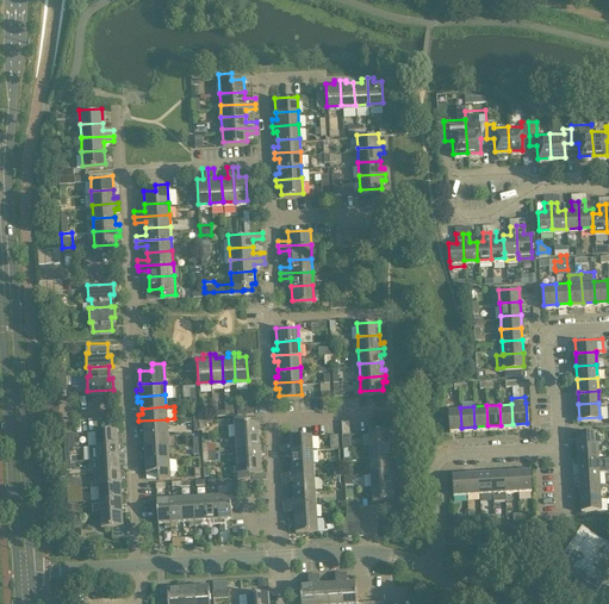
[(448,428),(461,428),(460,408),(447,408),(448,428)]
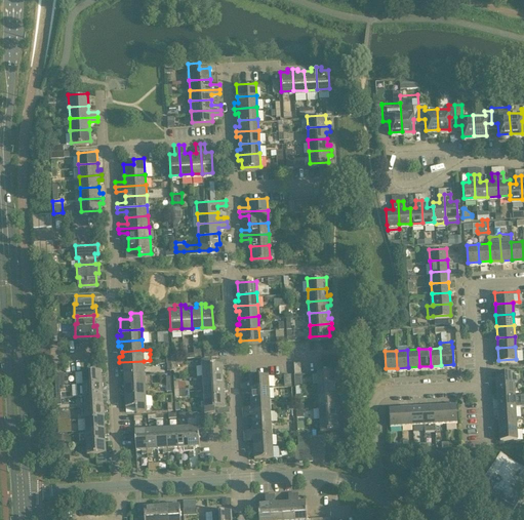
[(211,362),(211,357),(200,357),(201,373),(223,372),(222,361),(211,362)]
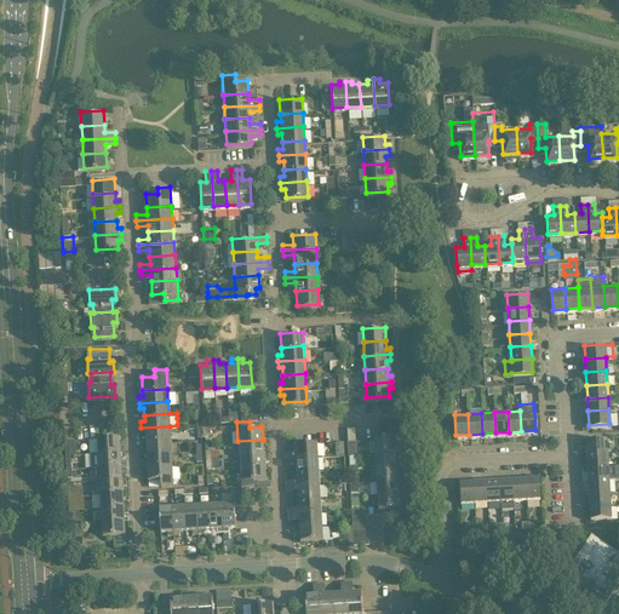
[(170,426),(141,428),(141,434),(145,432),(145,440),(170,439),(170,426)]
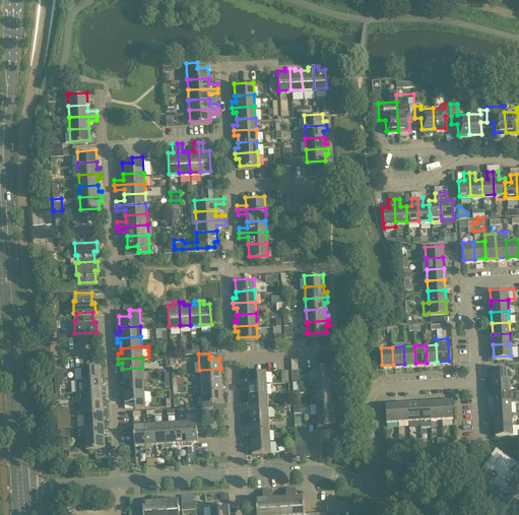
[(81,377),(104,375),(103,371),(100,371),(100,364),(81,365),(81,377)]
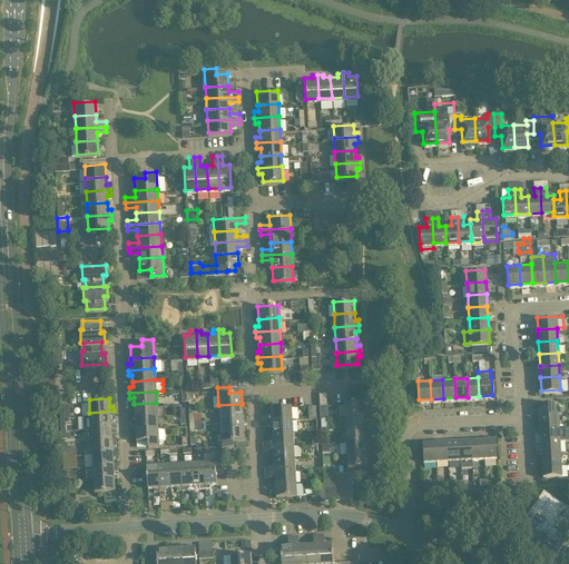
[(344,414),(374,412),(374,406),(364,407),(364,399),(343,401),(344,414)]
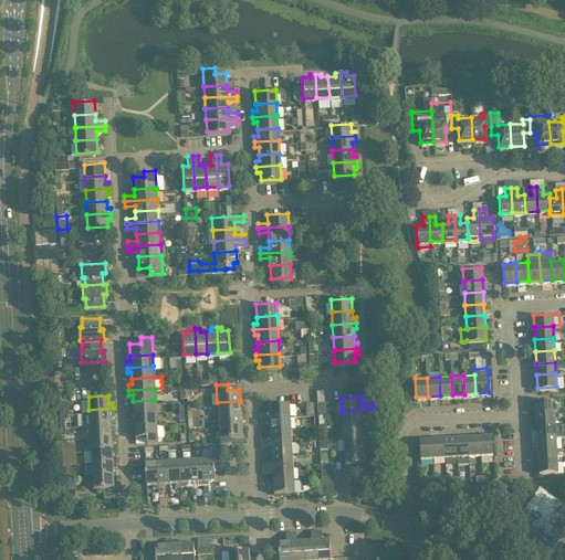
[(73,404),(67,405),(67,398),(58,399),(59,412),(67,411),(74,411),(73,404)]
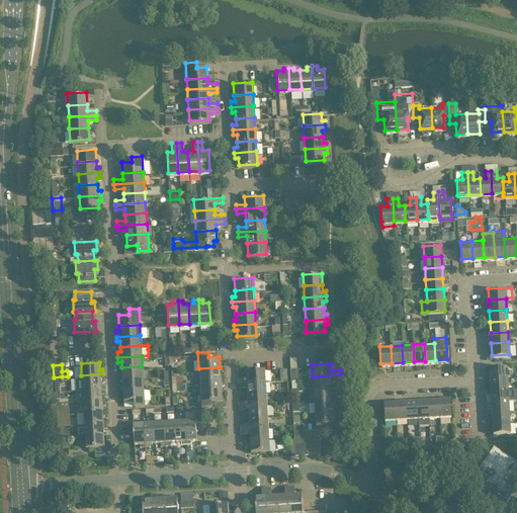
[(489,365),(489,377),(506,376),(506,364),(489,365)]
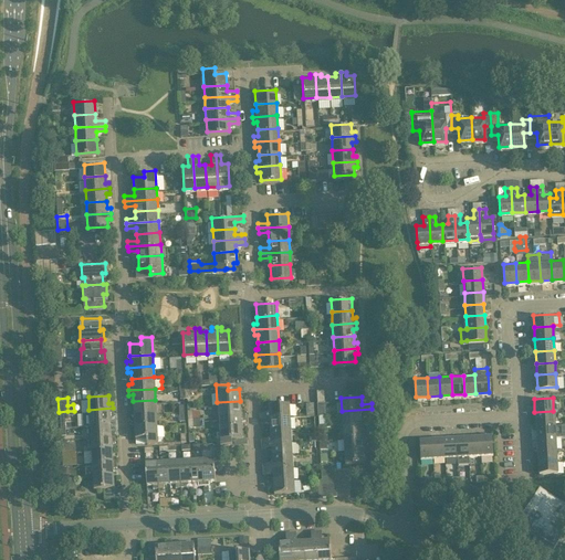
[(129,412),(156,411),(155,400),(133,401),(133,407),(129,407),(129,412)]
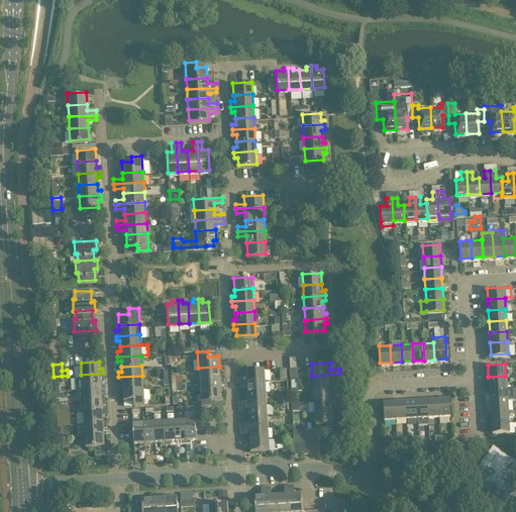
[(219,372),(219,367),(198,368),(199,378),(223,377),(222,372),(219,372)]
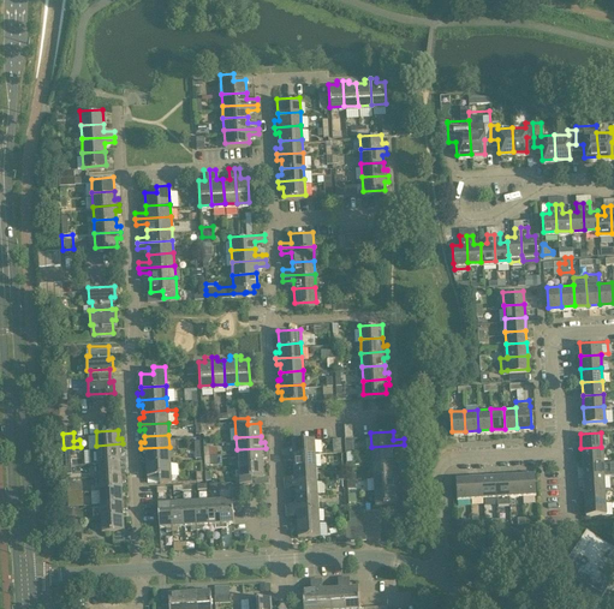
[(314,449),(314,436),(291,437),(292,446),(281,447),(281,452),(314,449)]
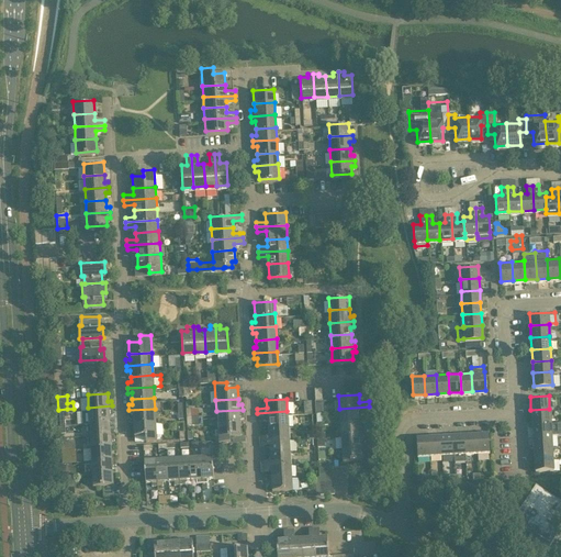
[(112,405),(88,408),(81,408),(82,421),(89,420),(109,419),(109,412),(112,411),(112,405)]
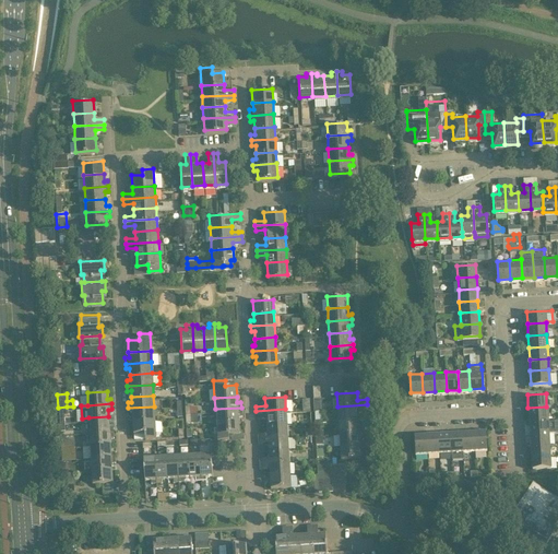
[(367,410),(367,404),(337,407),(339,419),(358,417),(358,410),(367,410)]
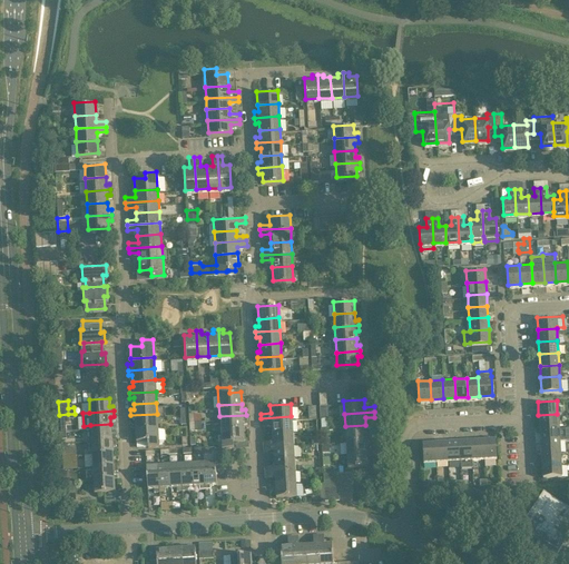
[(157,425),(157,414),(130,415),(131,421),(135,421),(135,426),(157,425)]
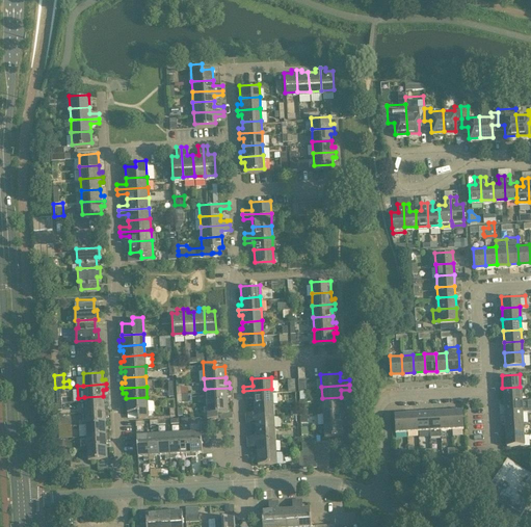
[(521,397),(520,387),(502,388),(503,398),(521,397)]
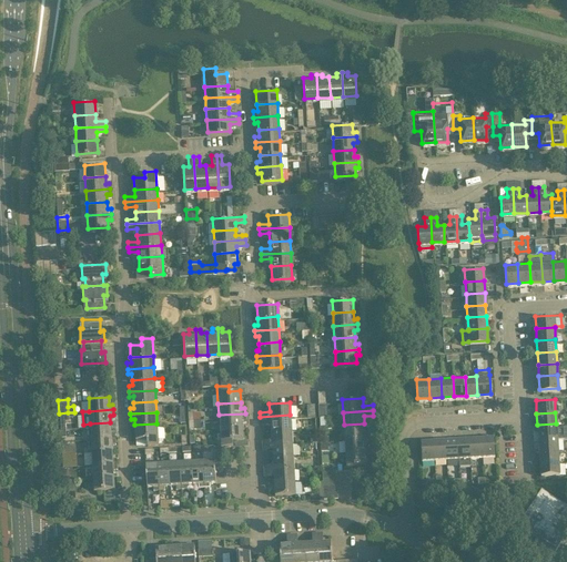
[(242,419),(245,419),(245,414),(219,415),(219,426),(242,425),(242,419)]
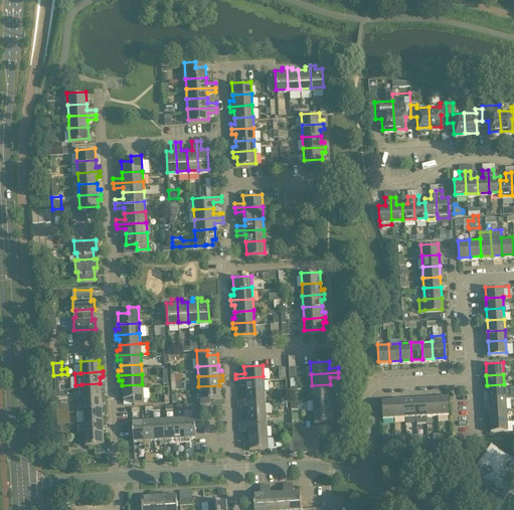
[(245,389),(264,388),(263,376),(235,378),(235,383),(244,382),(245,389)]
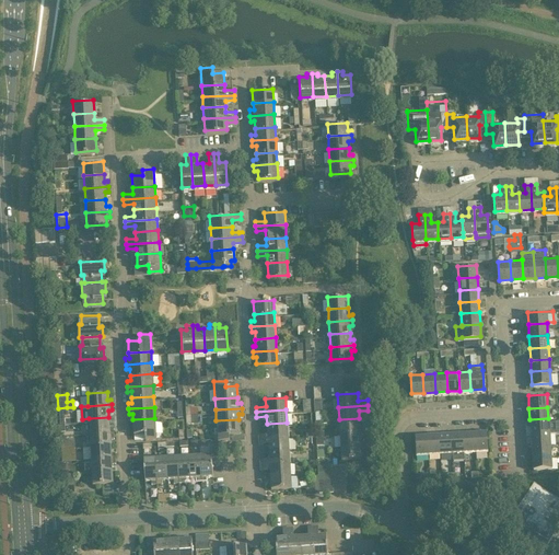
[(90,431),(113,429),(113,424),(109,424),(108,417),(89,418),(90,431)]
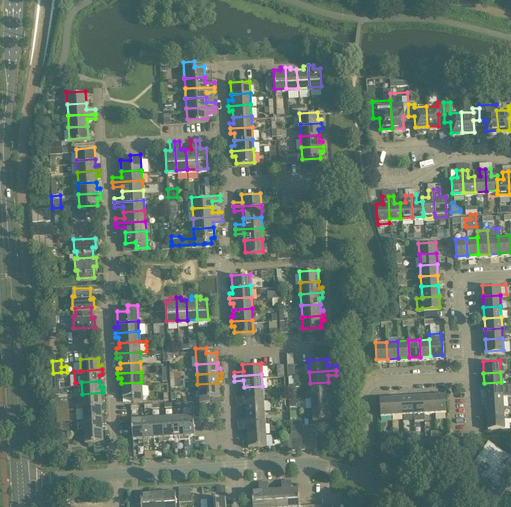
[(132,393),(132,399),(142,398),(141,382),(121,383),(122,394),(132,393)]
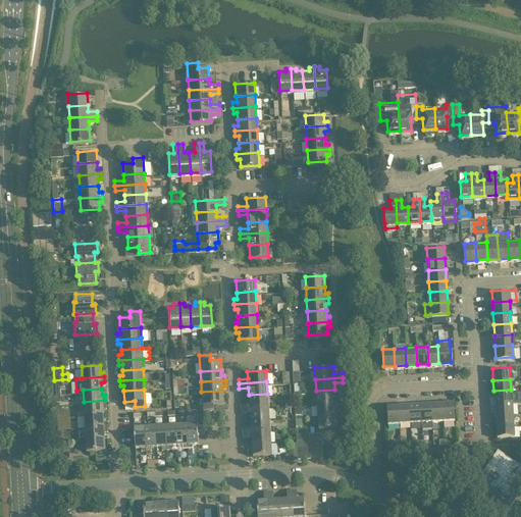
[(344,396),(341,396),(334,396),(334,390),(316,391),(316,402),(344,400),(344,396)]
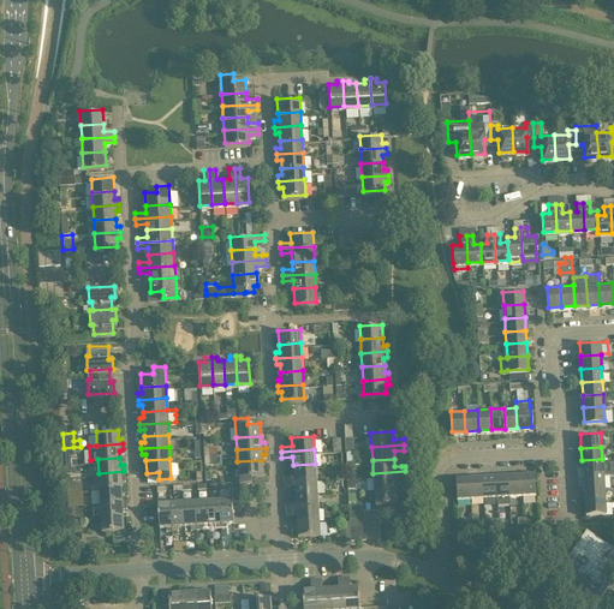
[(602,459),(582,460),(583,473),(603,472),(610,472),(609,459),(602,459)]
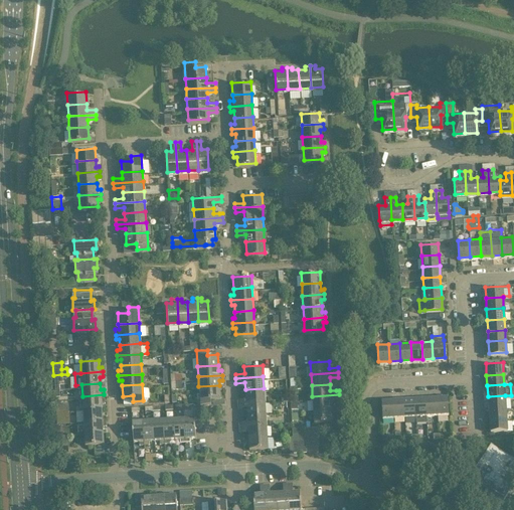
[(220,396),(219,385),(198,386),(199,402),(210,402),(210,396),(220,396)]
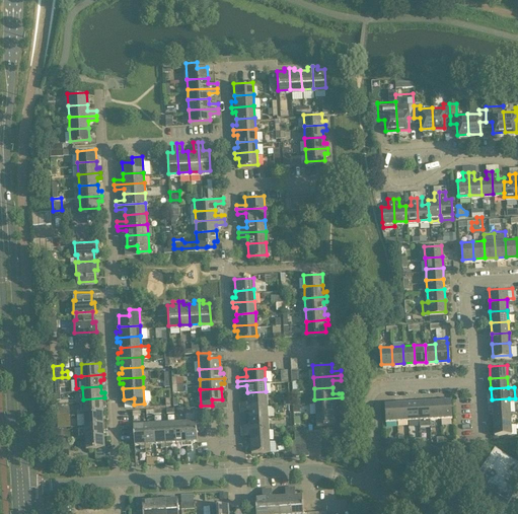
[(239,405),(267,402),(266,391),(247,392),(247,399),(238,399),(239,405)]
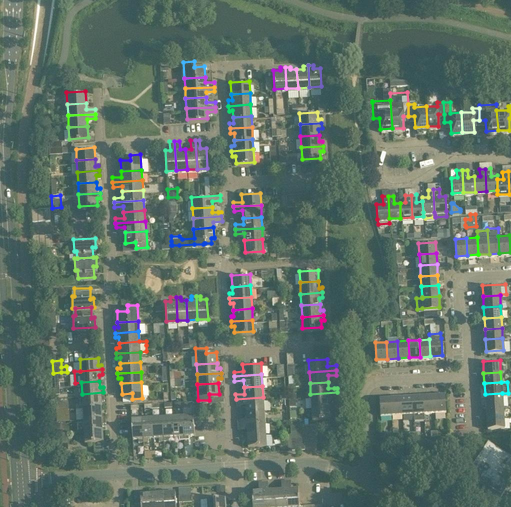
[(103,397),(103,392),(82,394),(82,405),(101,404),(100,397),(103,397)]
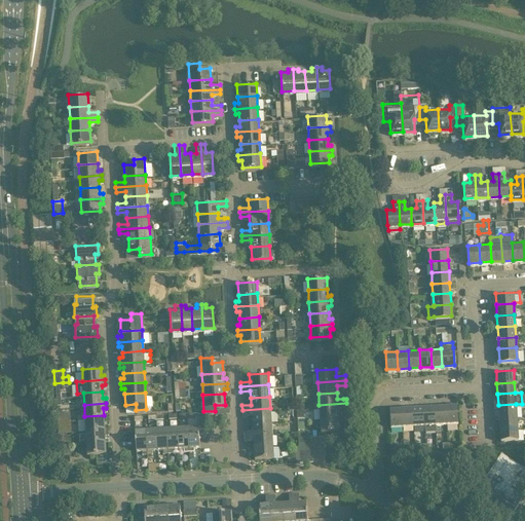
[(346,408),(346,403),(319,405),(320,417),(338,416),(338,409),(346,408)]
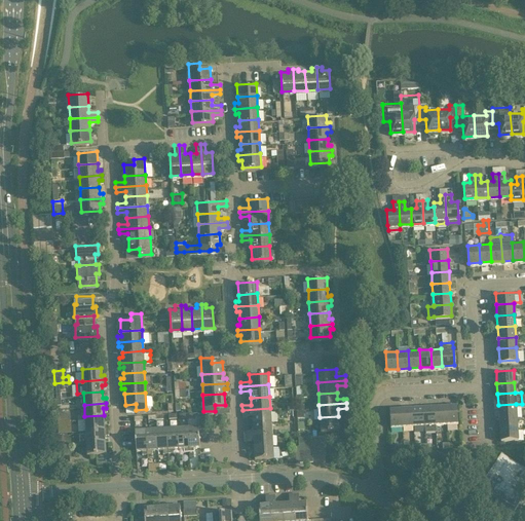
[(445,404),(446,421),(457,420),(456,403),(445,404)]
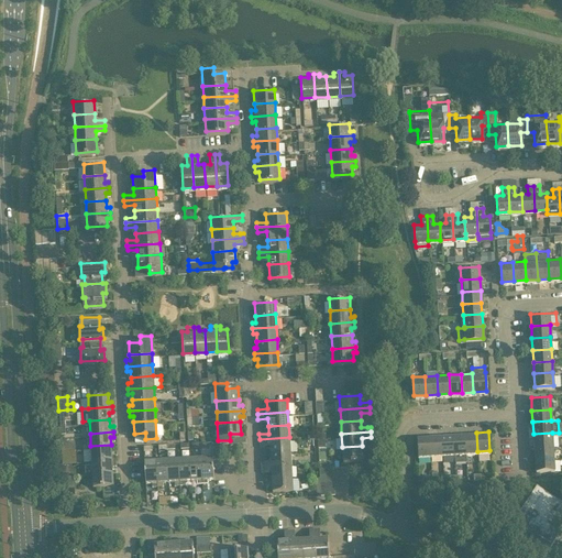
[(465,451),(477,451),(476,433),(464,434),(465,451)]
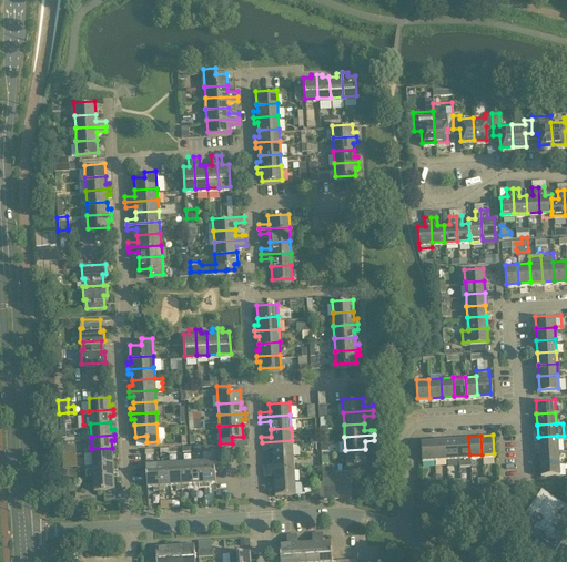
[(557,448),(557,436),(538,437),(538,449),(557,448)]
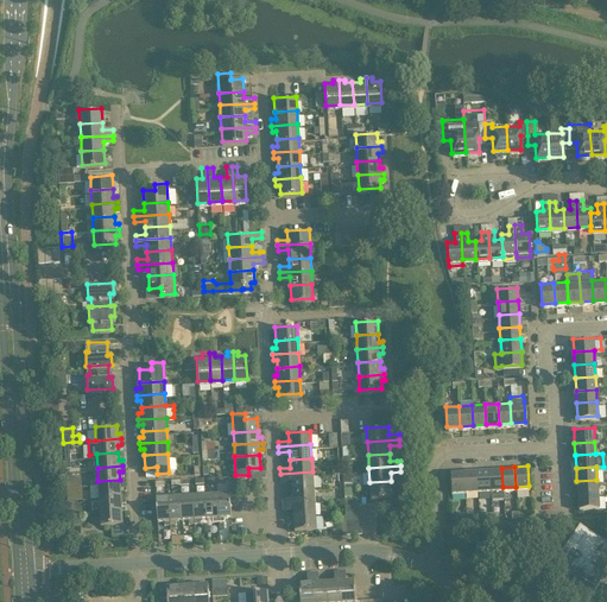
[(476,489),(489,488),(488,468),(475,469),(476,489)]
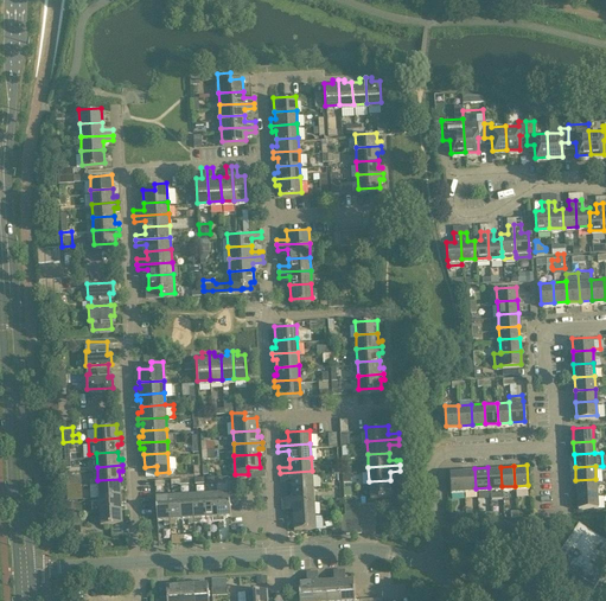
[(501,467),(488,467),(489,487),(489,494),(502,494),(502,486),(501,467)]
